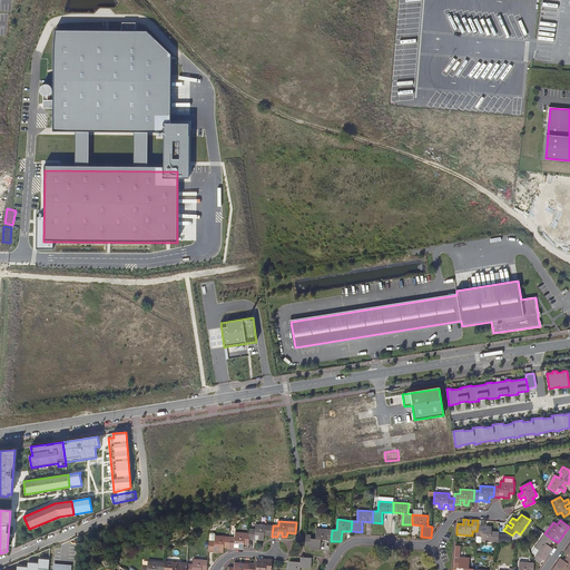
[(272,537),(273,526),(256,524),(255,529),(251,529),(249,533),(249,540),(255,540),(255,536),(259,536),(258,540),(264,541),(265,536),(272,537)]
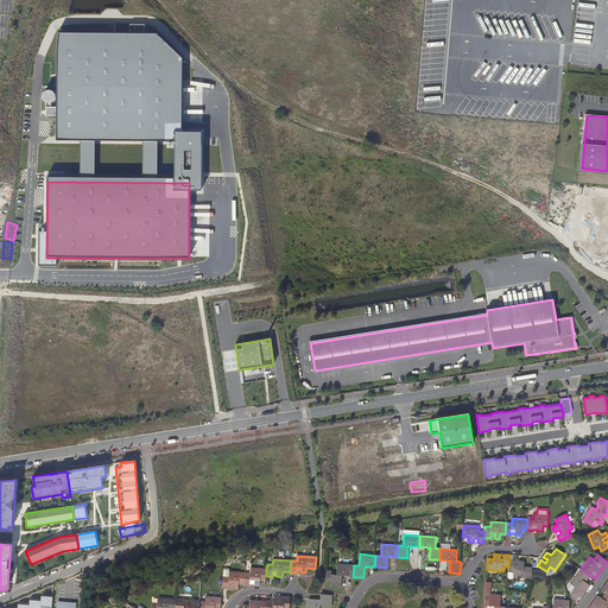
[(532,578),(532,568),(525,567),(525,562),(520,561),(519,563),(515,562),(515,561),(513,561),(510,561),(508,567),(507,580),(513,580),(513,577),(532,578)]
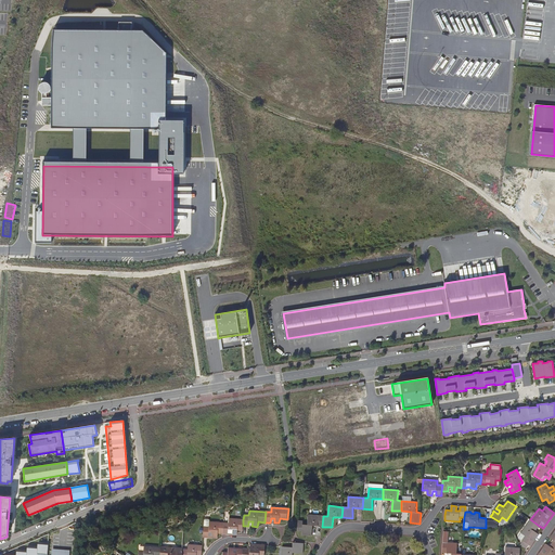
[(322,527),(323,516),(309,515),(308,526),(302,525),(304,521),(298,520),(298,531),(302,531),(302,536),(312,537),(313,526),(322,527)]
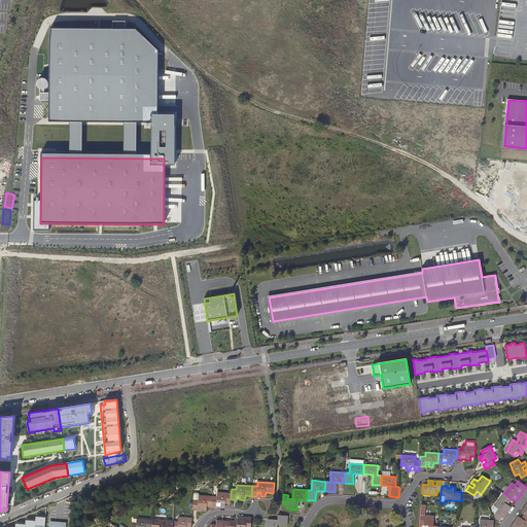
[(231,503),(231,499),(231,493),(217,492),(217,496),(212,496),(211,506),(216,506),(217,502),(220,502),(220,506),(225,507),(225,503),(231,503)]
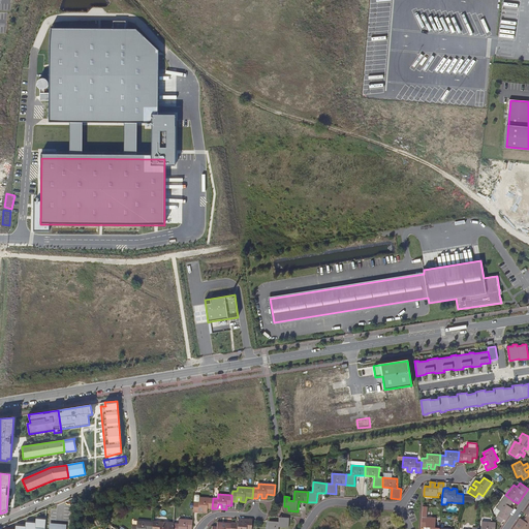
[(506,521),(514,509),(510,507),(514,501),(505,495),(494,512),(498,516),(504,520),(506,521)]
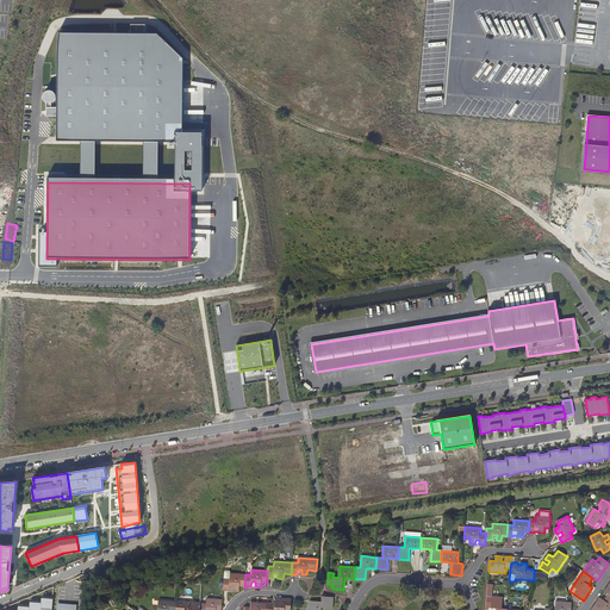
[(224,578),(223,590),(230,590),(230,585),(234,585),(234,590),(238,591),(240,586),(244,586),(246,574),(230,573),(230,579),(224,578)]
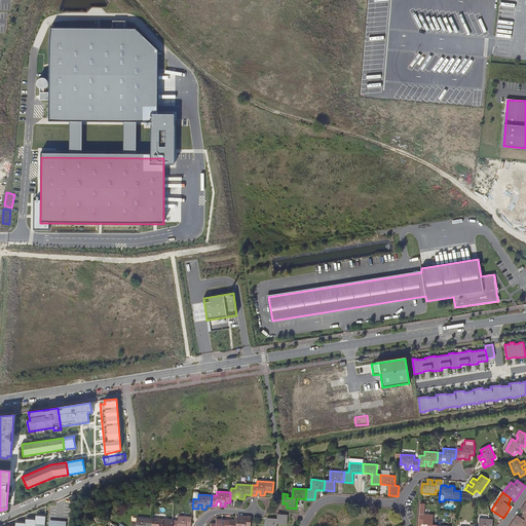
[(434,515),(424,515),(424,504),(420,503),(419,514),(419,524),(428,524),(427,525),(437,525),(438,525),(433,525),(434,515)]
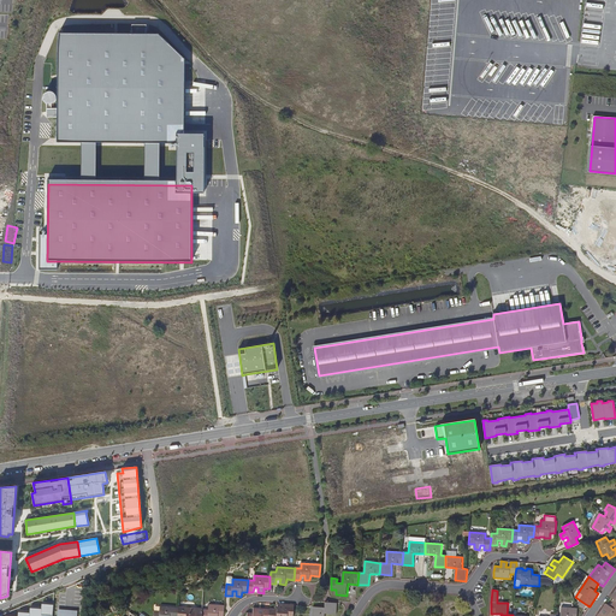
[(615,615),(615,600),(615,599),(610,606),(605,604),(603,608),(606,611),(604,614),(600,611),(596,615),(615,615)]
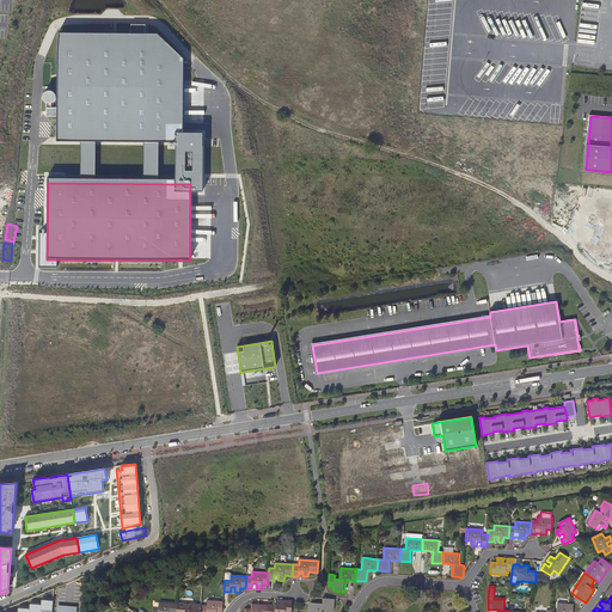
[(335,599),(323,599),(323,604),(311,603),(310,611),(322,611),(323,609),(334,610),(335,599)]
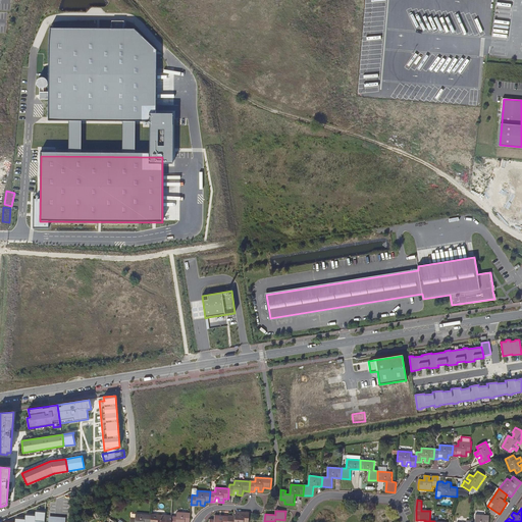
[(44,521),(45,513),(36,512),(35,516),(25,515),(25,519),(15,519),(15,521),(5,521),(4,521),(44,521)]
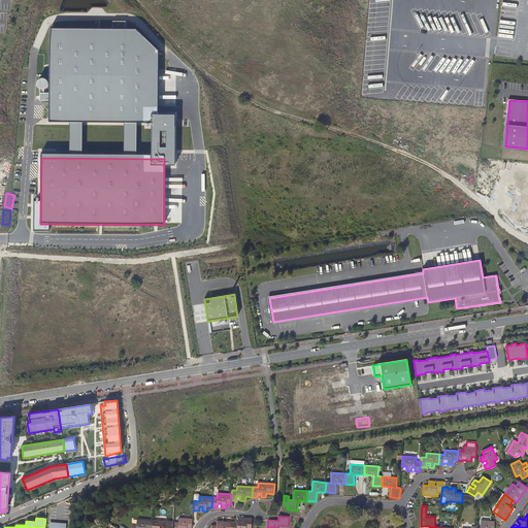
[(173,522),(173,527),(172,527),(177,527),(178,527),(191,527),(193,519),(178,518),(178,523),(173,522)]
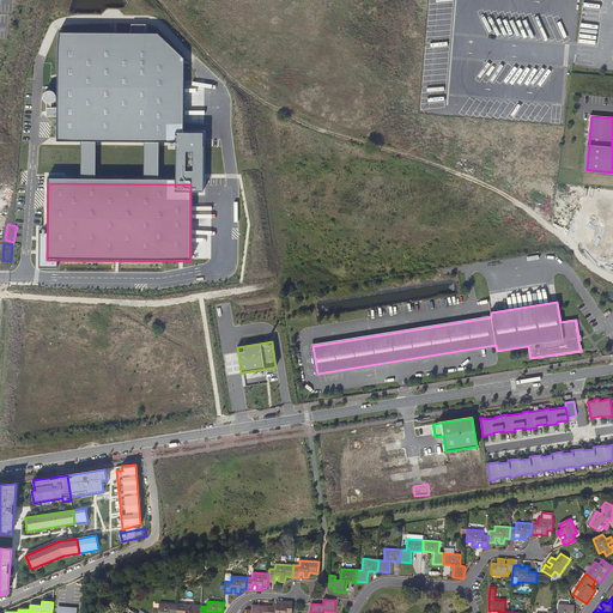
[(268,606),(267,612),(291,612),(293,602),(286,602),(286,604),(283,604),(283,602),(277,601),(277,607),(268,606)]
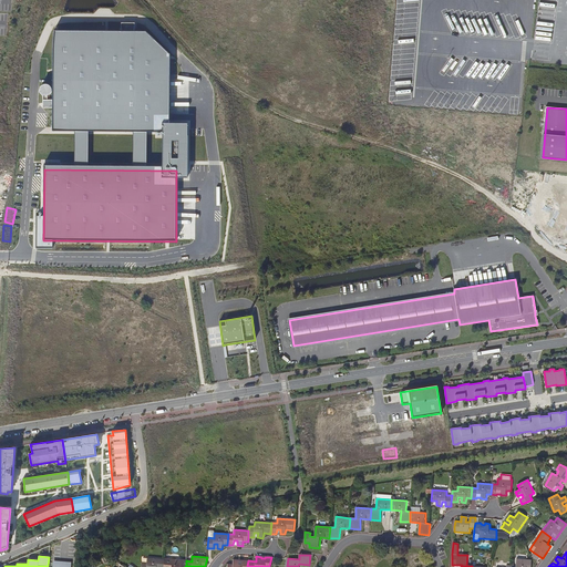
[(163,566),(164,559),(147,557),(147,563),(142,563),(141,566),(163,566)]
